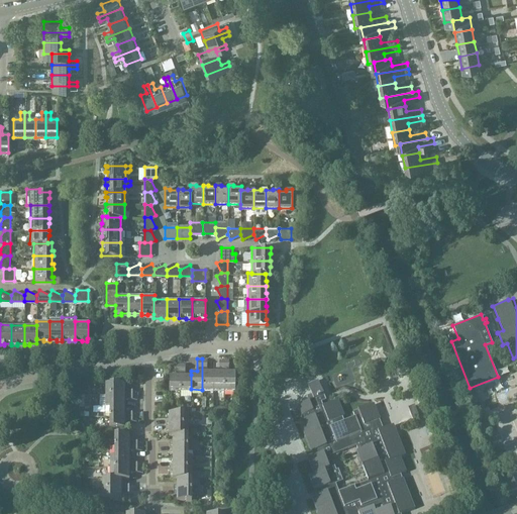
[(213,390),(213,371),(206,371),(207,358),(202,358),(202,390),(213,390)]
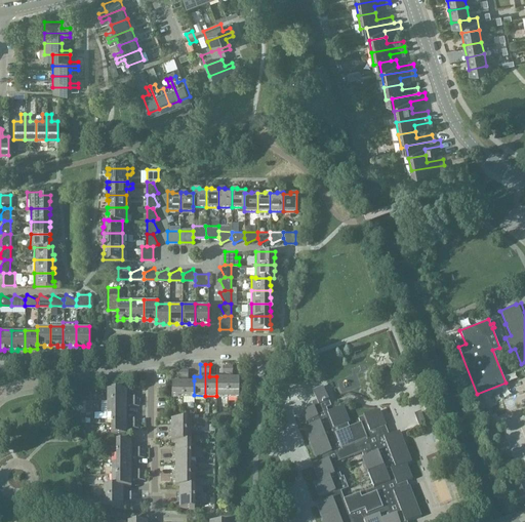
[(223,376),(216,376),(216,396),(227,396),(227,364),(223,364),(223,376)]
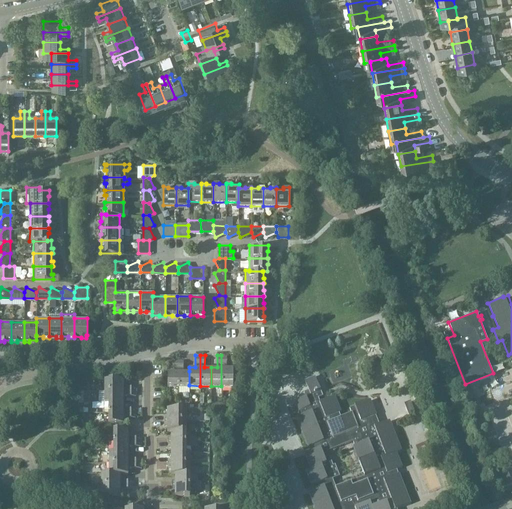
[(226,355),(221,355),(221,386),(232,386),(232,367),(226,367),(226,355)]
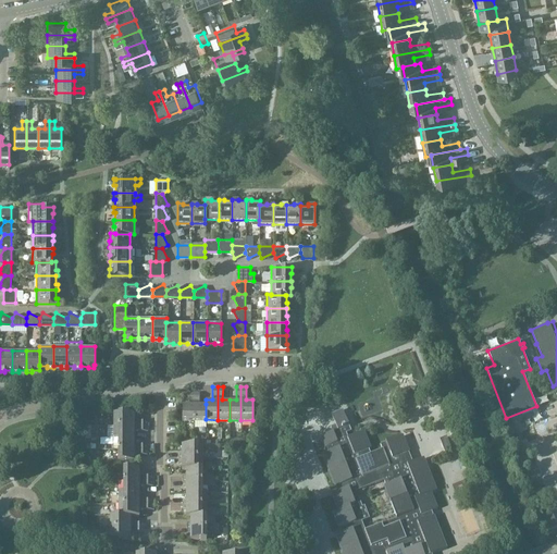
[(182,419),(194,419),(194,391),(189,391),(188,404),(182,404),(182,419)]
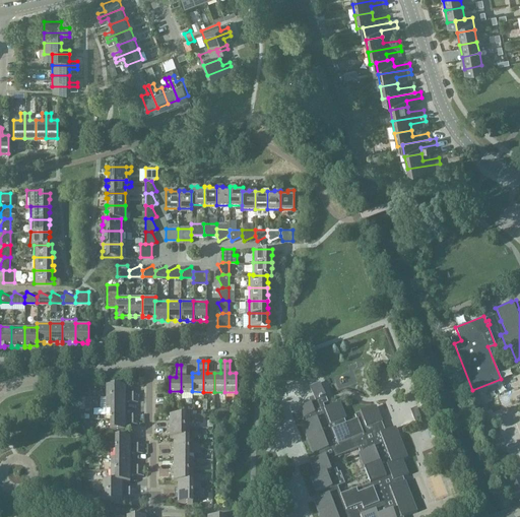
[(181,365),(181,391),(192,391),(192,377),(186,377),(186,365),(181,365)]
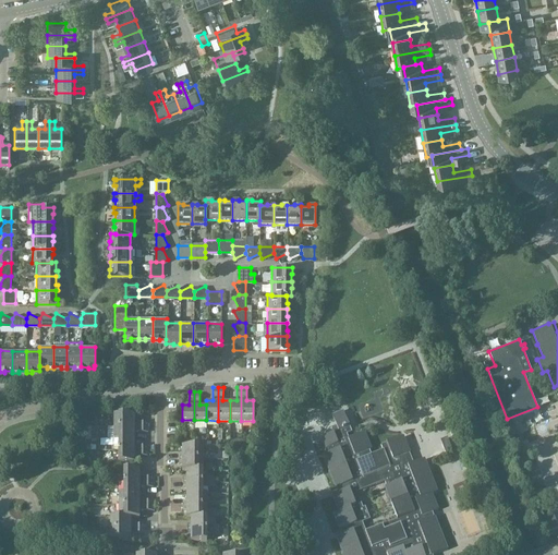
[(433,554),(432,553),(447,546),(435,514),(434,515),(432,509),(438,507),(432,491),(437,489),(424,456),(413,461),(409,450),(410,450),(403,434),(380,443),(383,448),(371,453),(368,448),(372,447),(365,431),(348,436),(347,432),(351,430),(342,408),(331,412),(338,429),(320,435),(325,446),(326,446),(328,450),(322,454),(335,486),(336,485),(338,491),(331,493),(337,509),(332,511),(338,528),(339,527),(341,532),(335,534),(342,554),(433,554)]
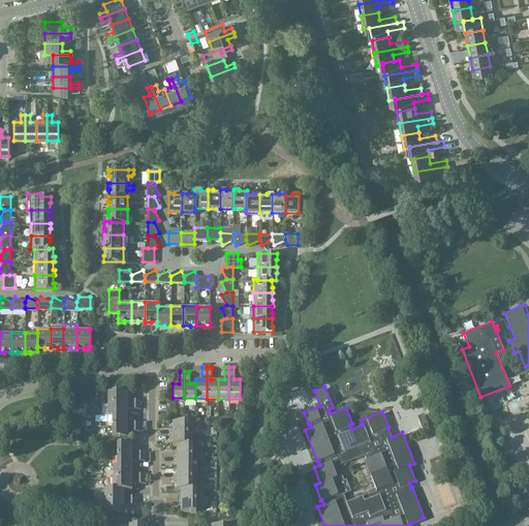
[(107,402),(139,402),(139,398),(127,398),(127,391),(107,391),(107,402)]
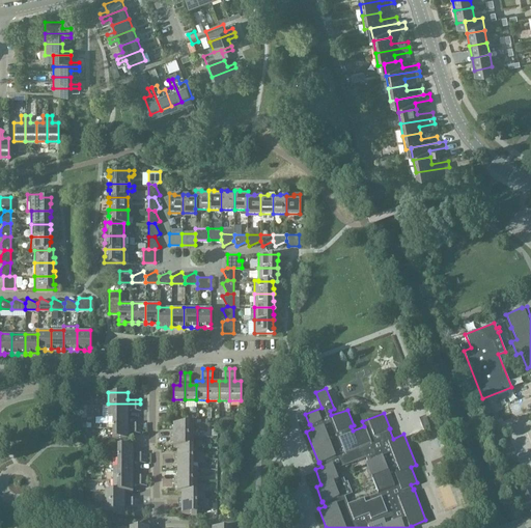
[(108,415),(112,415),(128,415),(128,409),(140,409),(140,404),(108,404),(108,415)]
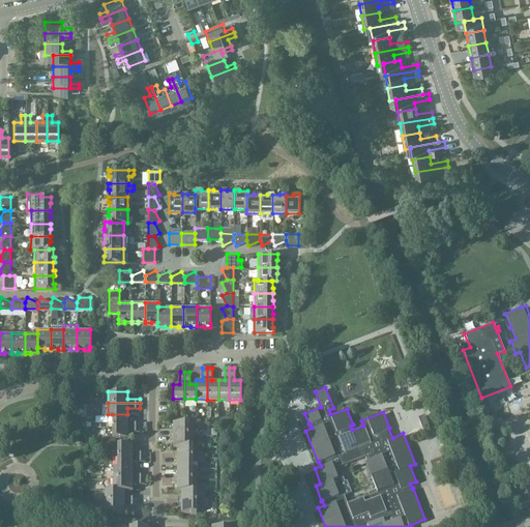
[(418,415),(422,427),(429,425),(424,413),(418,415)]
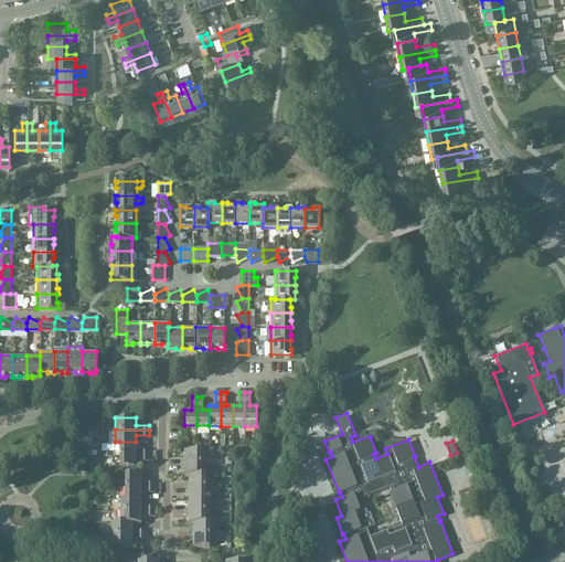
[(119,442),(119,454),(149,454),(149,448),(136,448),(136,442),(119,442)]
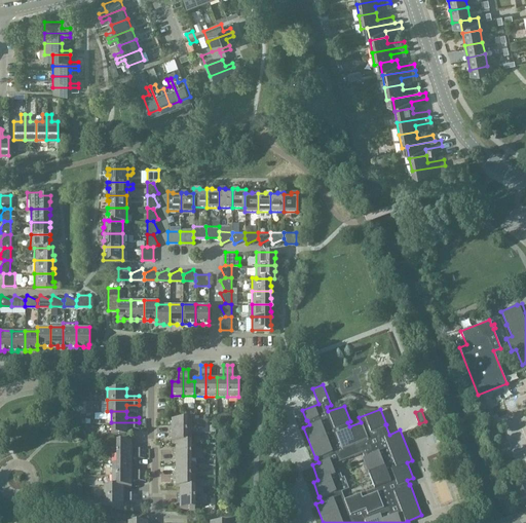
[(284,411),(278,413),(283,423),(288,421),(284,411)]
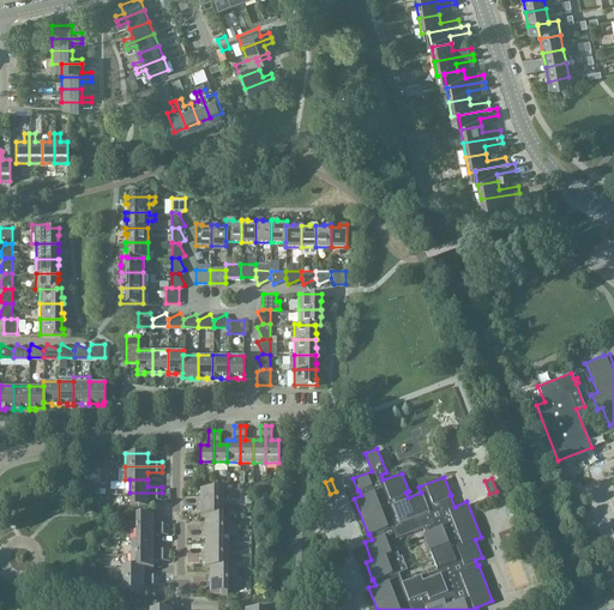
[(196,501),(222,501),(222,494),(226,494),(236,494),(236,488),(200,488),(200,496),(196,496),(196,501)]
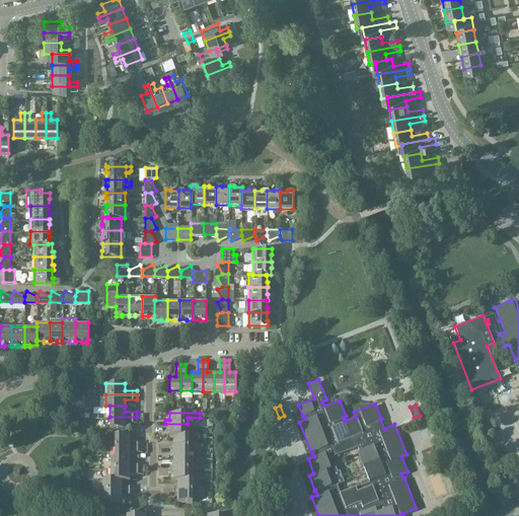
[(137,422),(137,417),(109,417),(109,428),(125,428),(125,422),(137,422)]
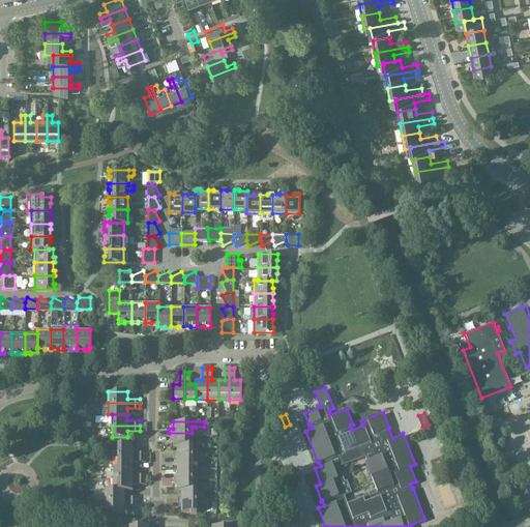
[(172,444),(177,444),(192,444),(204,444),(204,440),(195,440),(192,440),(192,433),(169,433),(169,438),(173,438),(172,444)]
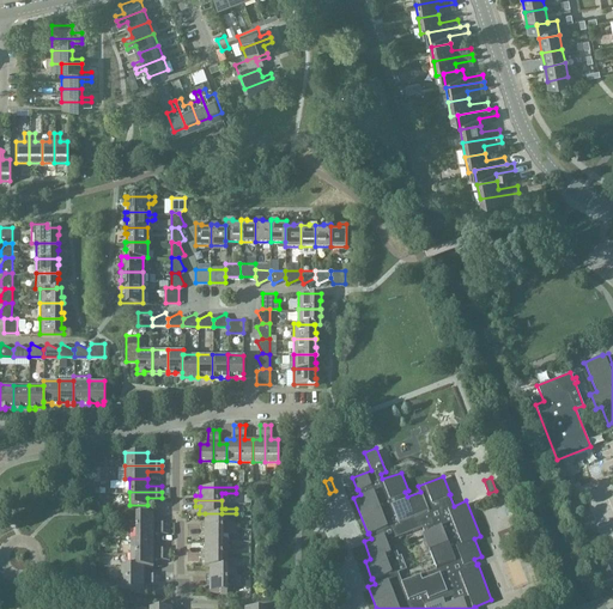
[(135,512),(135,527),(168,527),(168,521),(153,521),(153,513),(135,512)]
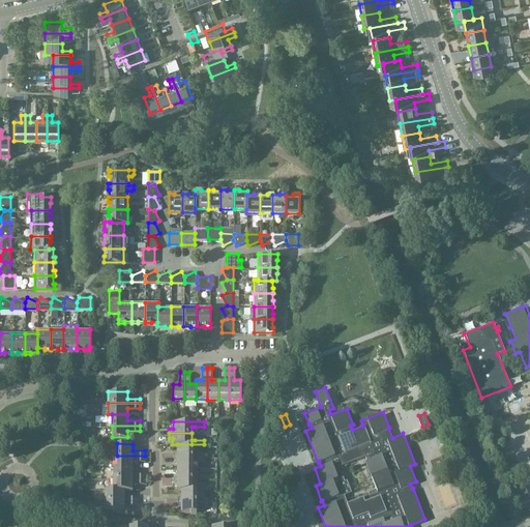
[(173,450),(173,456),(204,456),(204,451),(195,451),(192,451),(192,444),(177,444),(177,450),(173,450)]
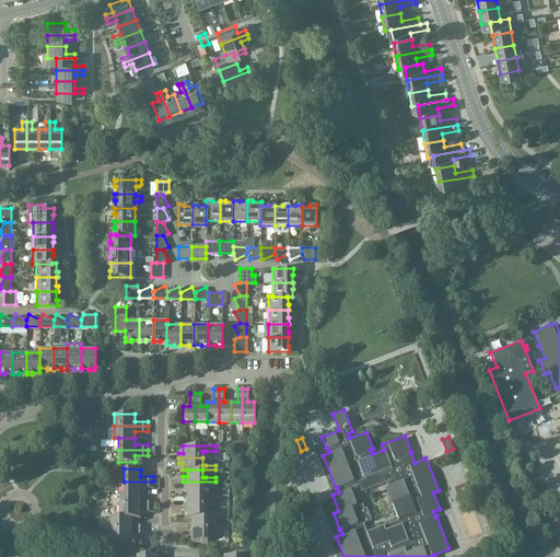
[(153,486),(153,482),(124,482),(124,492),(139,492),(139,486),(153,486)]
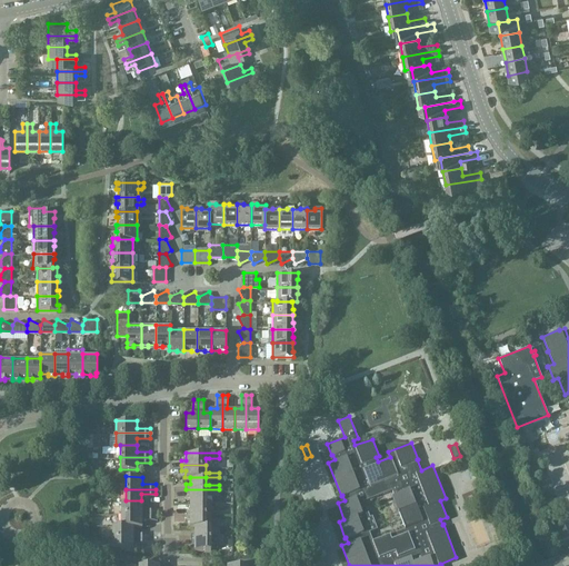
[(219,494),(219,489),(186,489),(186,495),(190,495),(190,502),(206,502),(206,494),(209,494),(219,494)]
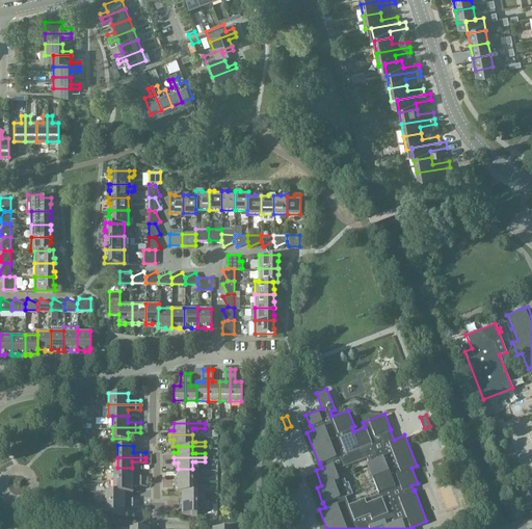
[(132,475),(132,468),(117,468),(113,468),(113,479),(145,479),(145,475),(132,475)]
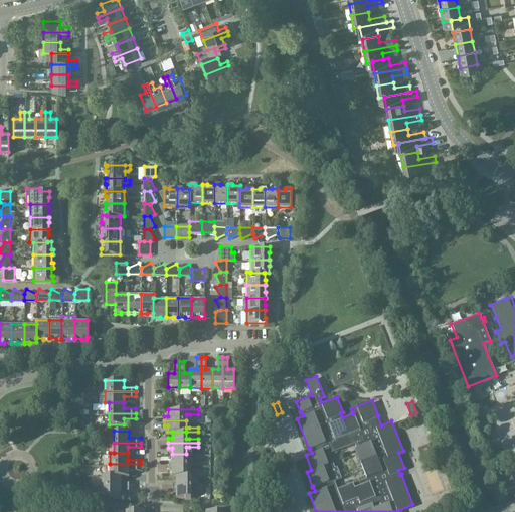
[(168,464),(190,465),(190,458),(193,458),(202,458),(202,454),(186,454),(172,454),(172,460),(168,460),(168,464)]
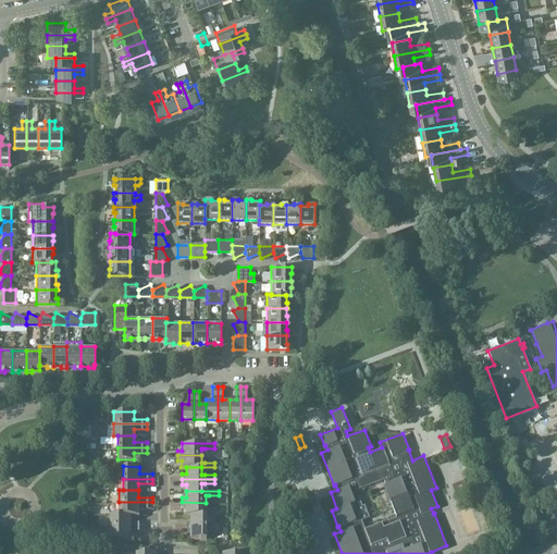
[(119,502),(119,514),(130,514),(138,514),(138,507),(152,507),(152,502),(119,502)]
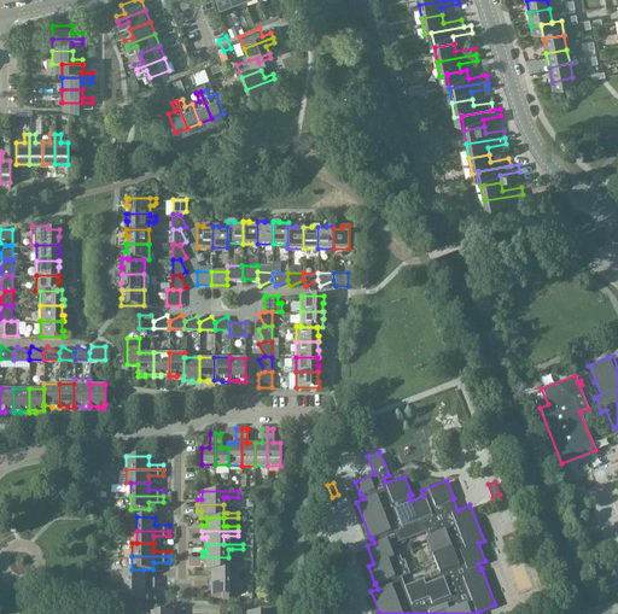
[(205,571),(211,571),(211,569),(228,571),(243,571),(243,565),(232,565),(232,566),(228,566),(228,557),(202,556),(202,562),(205,562),(205,571)]
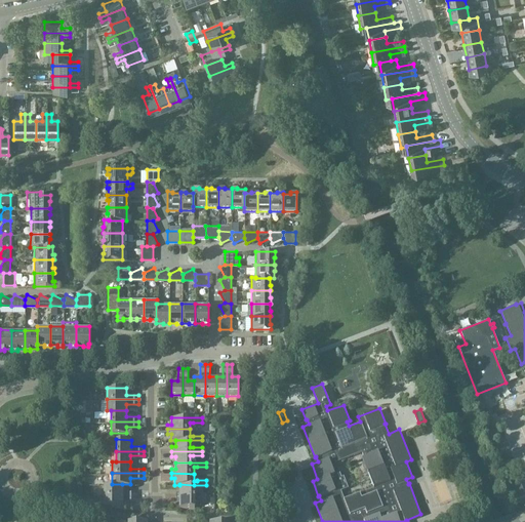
[(520,483),(517,484),(513,486),(517,497),(522,495),(524,494),(520,483)]
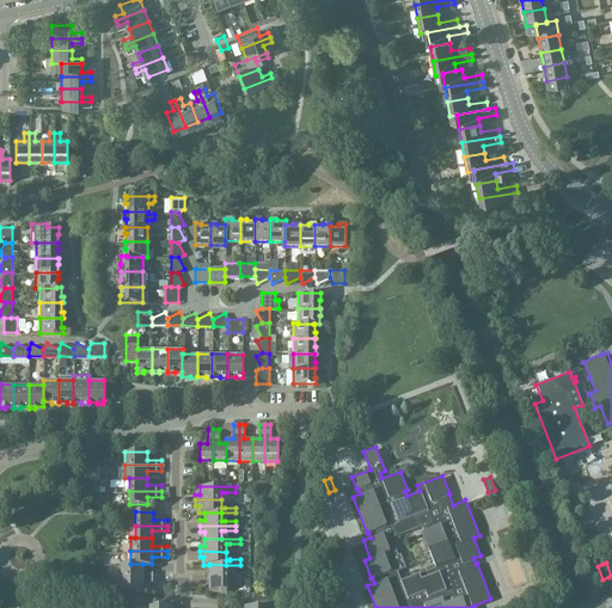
[(121,577),(158,577),(158,571),(142,571),(142,564),(130,564),(121,564),(121,577)]
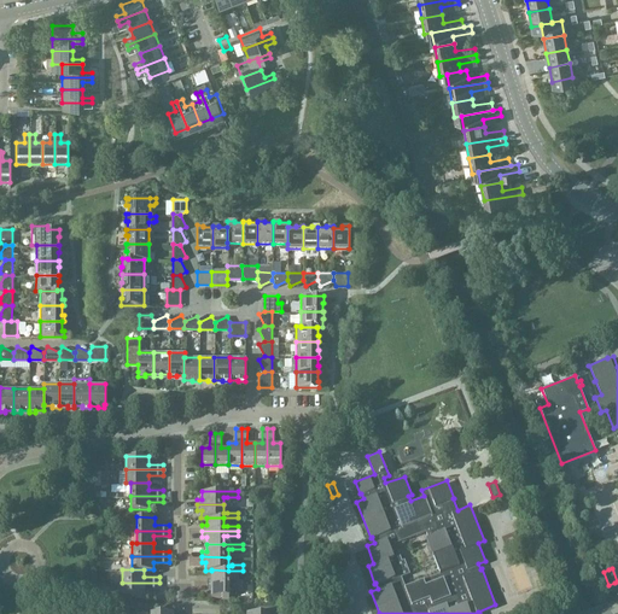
[(207,577),(207,583),(243,583),(243,578),(232,578),(228,578),(228,571),(211,569),(211,571),(211,578),(207,577)]
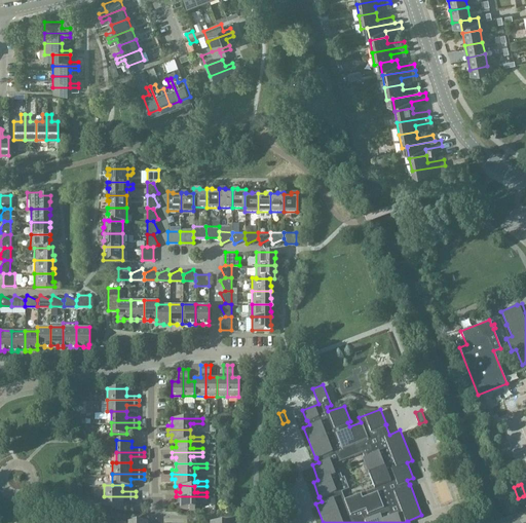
[(136,501),(136,496),(104,496),(104,508),(122,508),(122,501),(136,501)]
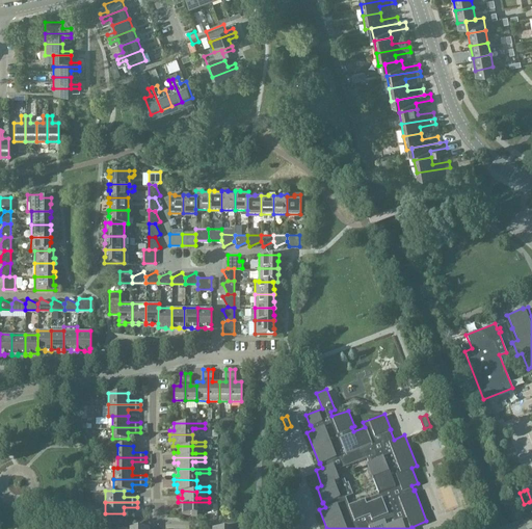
[(209,507),(209,502),(178,502),(178,507),(181,507),(181,513),(196,513),(196,506),(200,506),(200,507),(209,507)]
